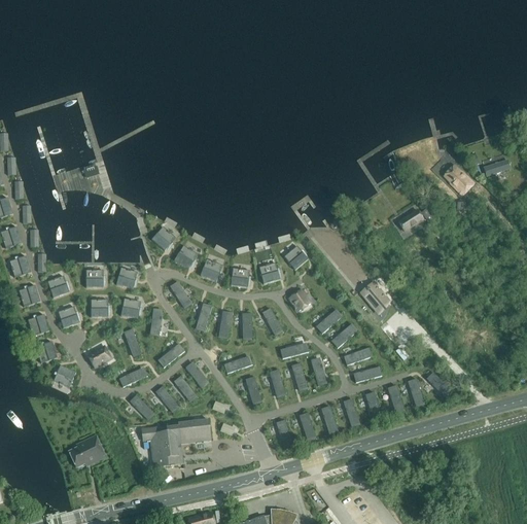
[(467,156),(471,163),(478,159),(475,152),(467,156)]
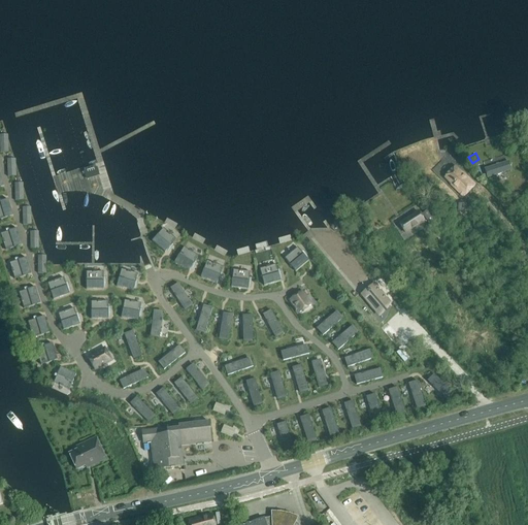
[(503,164),(501,158),(484,163),(486,170),(503,164)]
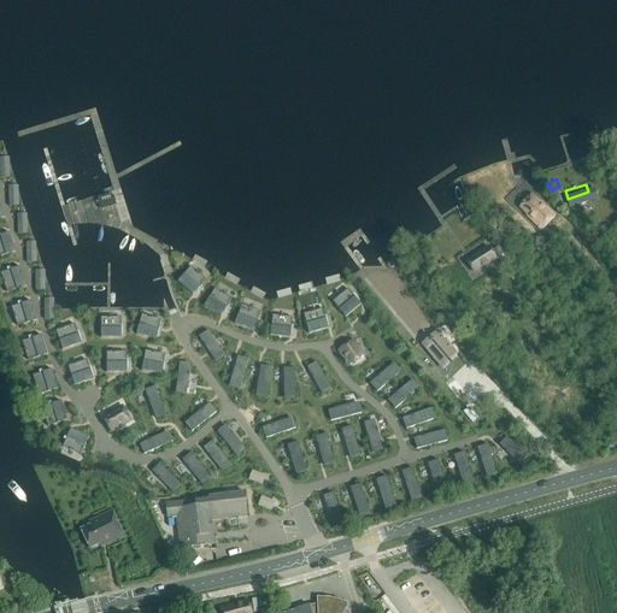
[(113,192),(98,196),(101,207),(116,202),(113,192)]
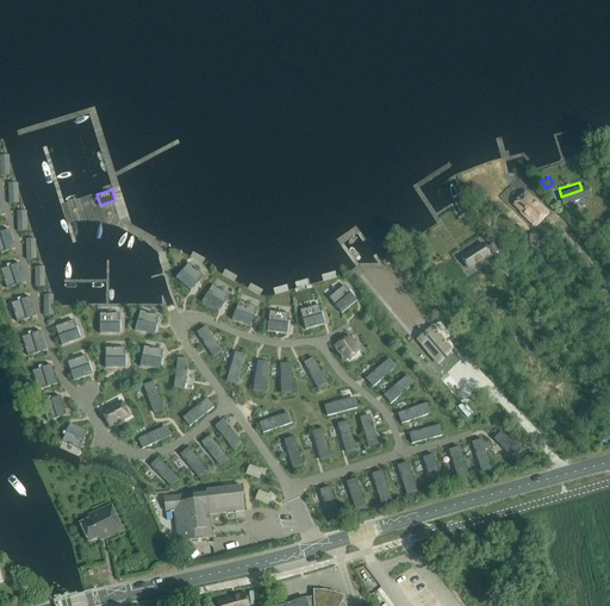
[(522,211),(522,212),(536,226),(552,211),(536,197),(536,198),(528,191),(515,204),(522,211)]
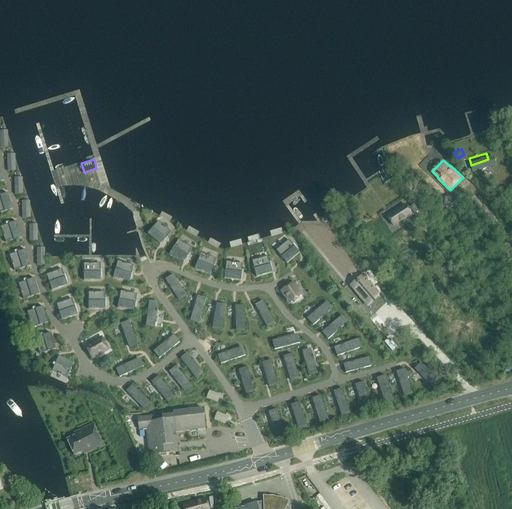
[(0,210),(13,206),(8,190),(0,192),(0,210)]
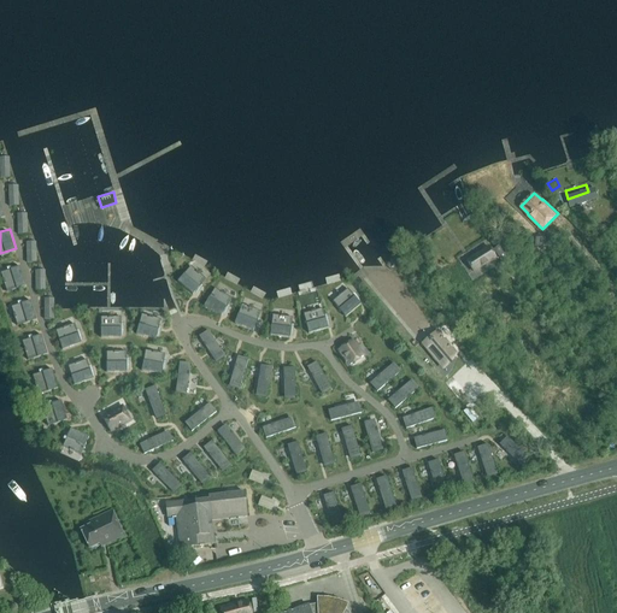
[(545,246),(545,236),(535,235),(534,245),(545,246)]
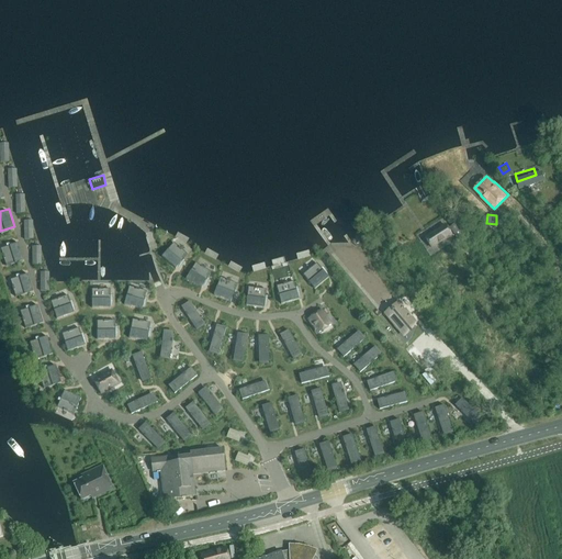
[(457,220),(449,225),(457,236),(464,232),(457,220)]
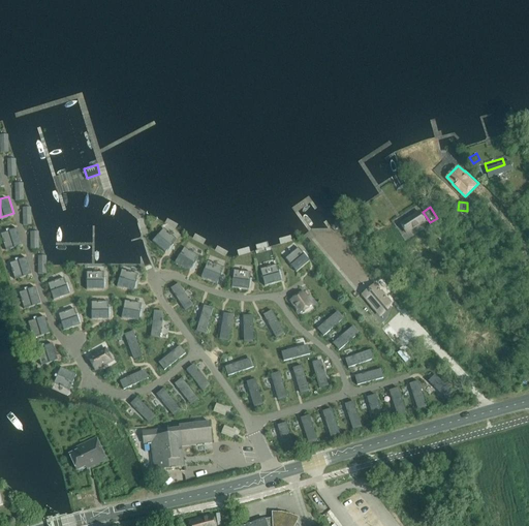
[(400,222),(405,230),(425,219),(418,210),(400,222)]
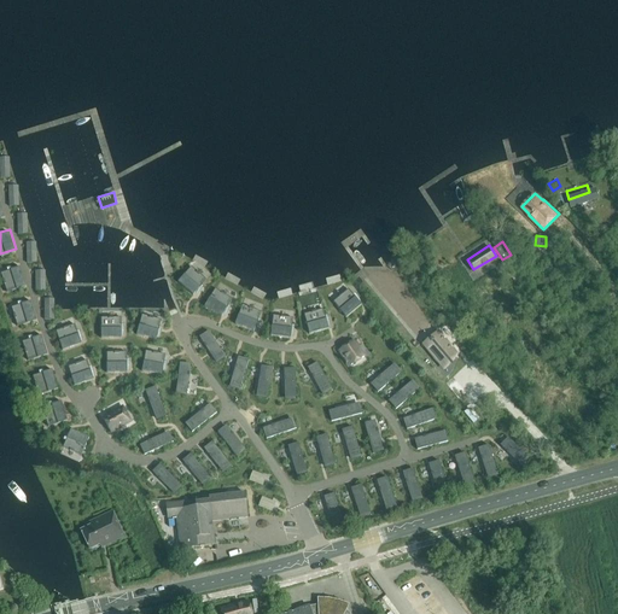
[(25,284),(19,264),(1,270),(7,288),(25,284)]
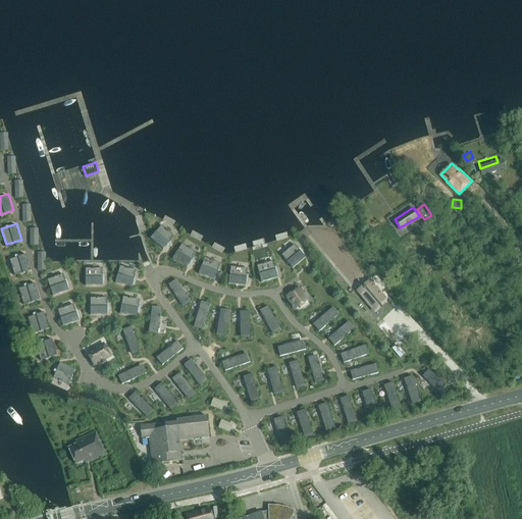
[(150,237),(163,247),(174,234),(161,223),(150,237)]
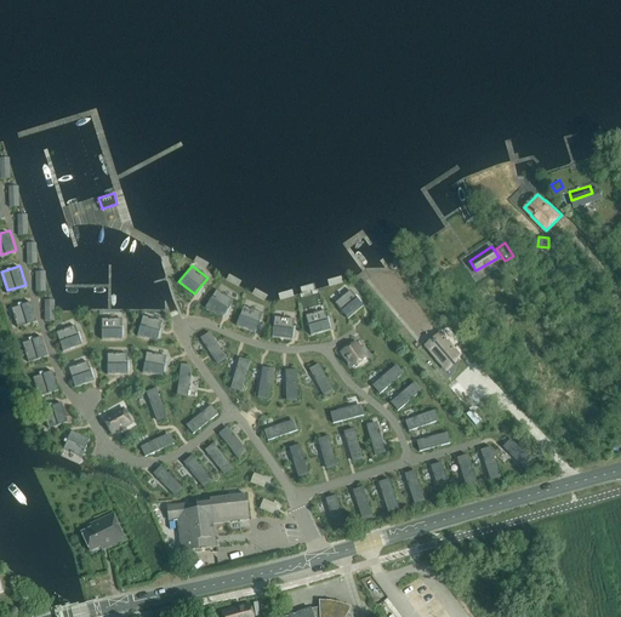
[(205,304),(222,315),(233,297),(216,287),(205,304)]
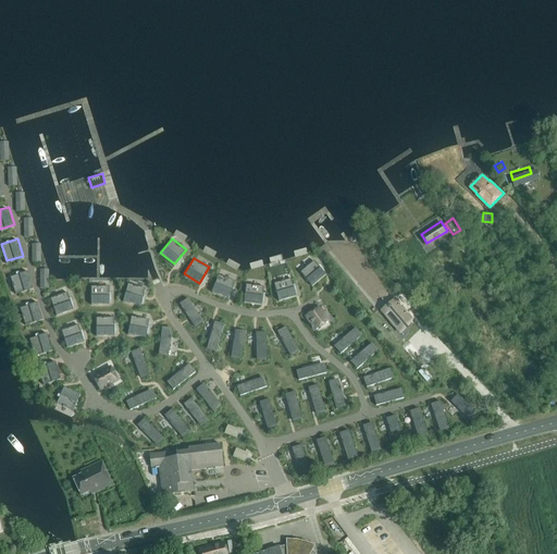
[(311,283),(325,272),(313,258),(300,269),(311,283)]
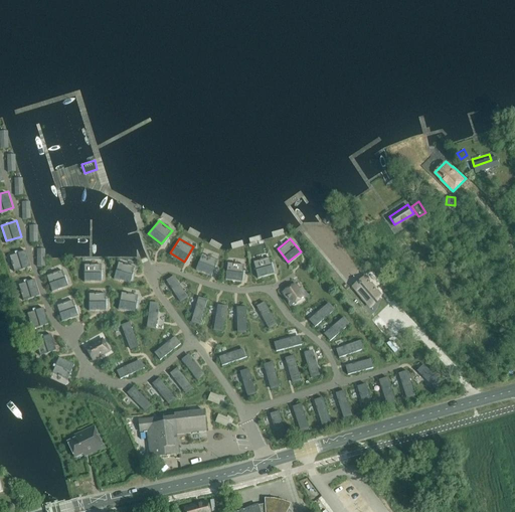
[(30,265),(25,248),(9,253),(14,270),(30,265)]
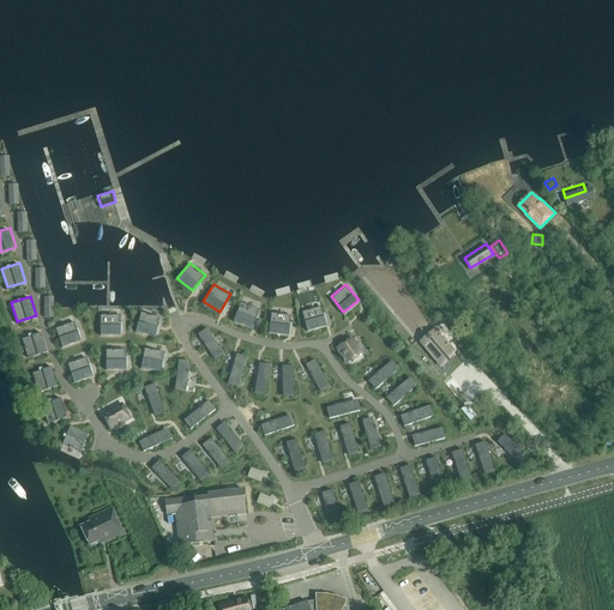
[(240,301),(234,319),(252,326),(259,308),(240,301)]
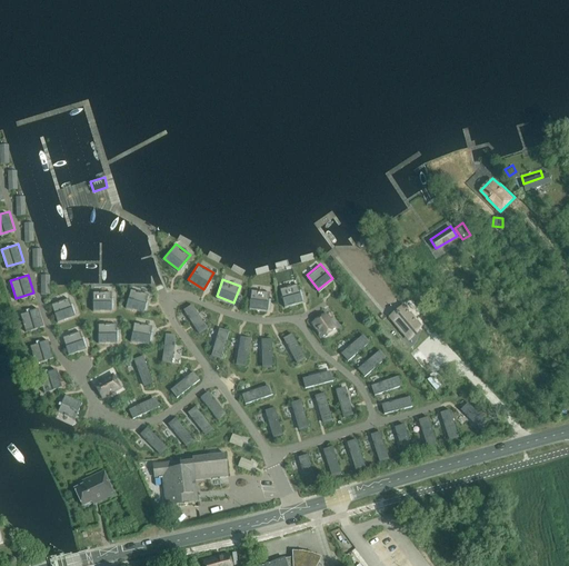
[(285,305),(302,300),(298,283),(280,287),(285,305)]
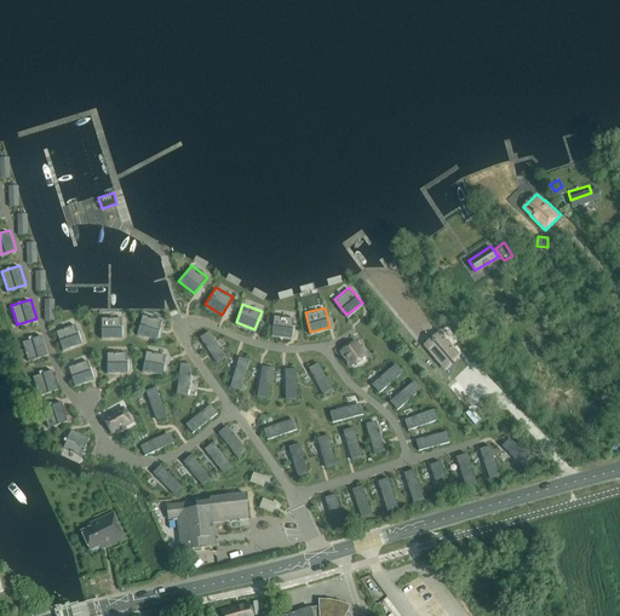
[(367,322),(363,324),(371,333),(380,324),(368,309),(361,315),(367,322)]
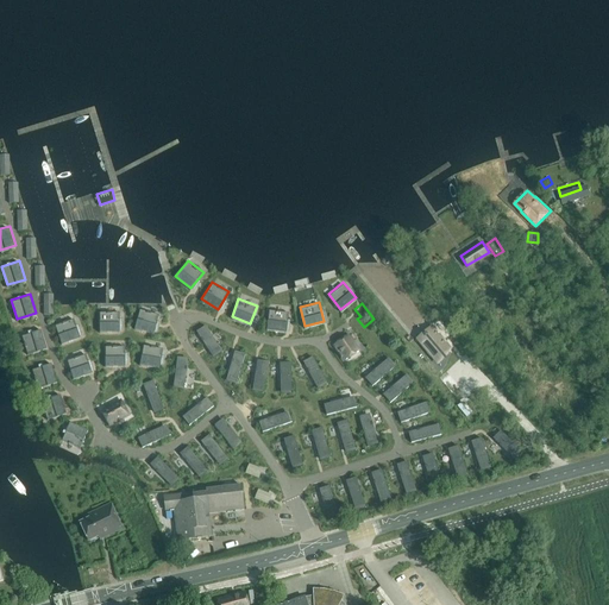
[(158,314),(139,308),(135,327),(154,332),(158,314)]
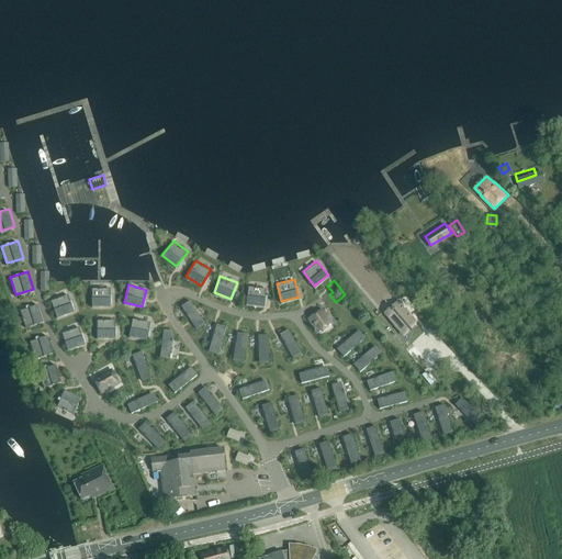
[(263,305),(266,287),(248,284),(246,303),(263,305)]
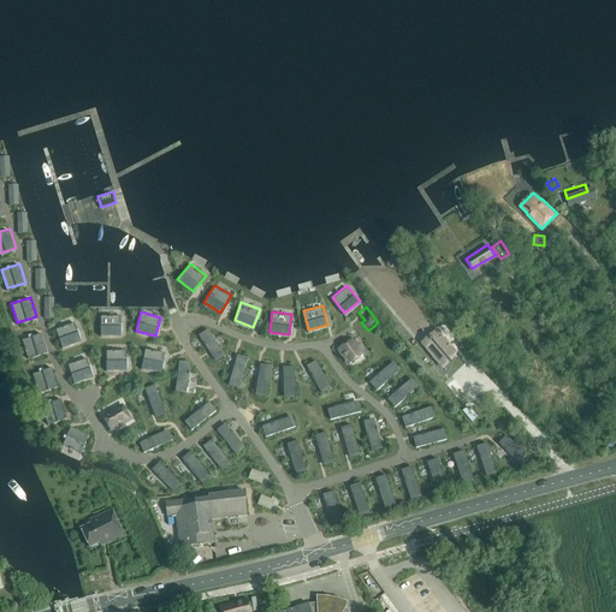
[(101,334),(120,334),(120,314),(101,314),(101,334)]
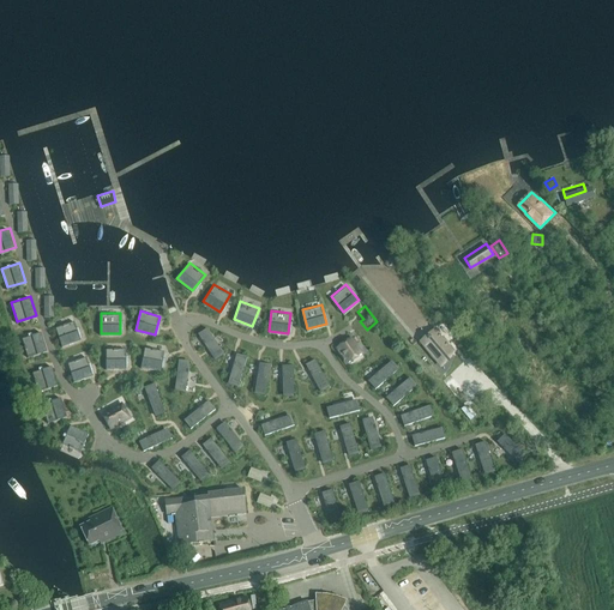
[(62,345),(80,339),(74,320),(55,326),(62,345)]
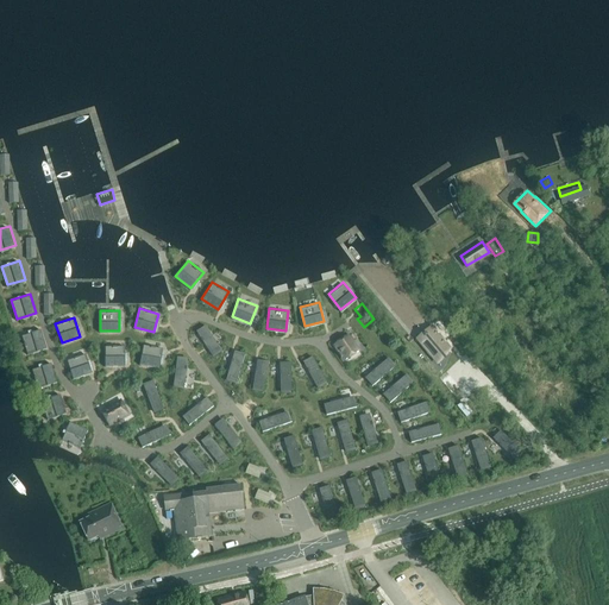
[(220,348),(206,326),(198,332),(212,353),(220,348)]
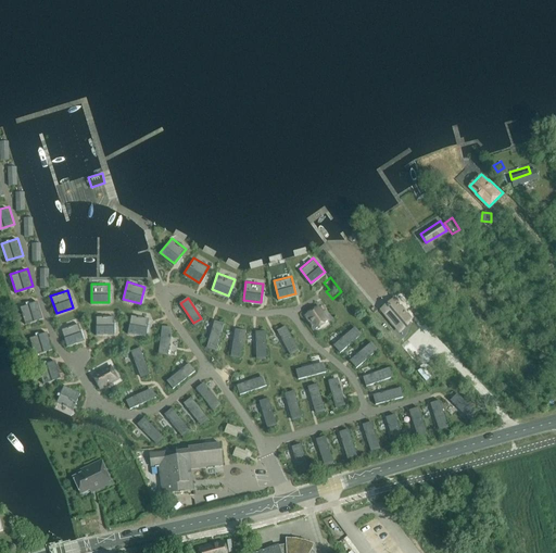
[(42,317),(37,300),(20,305),(25,322),(42,317)]
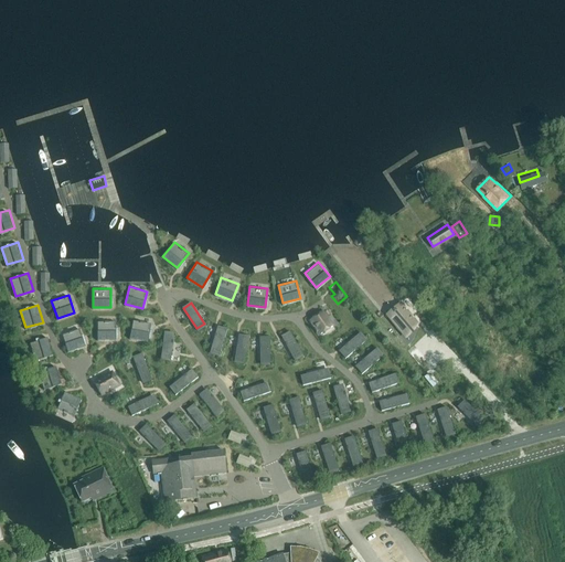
[(311,319),(321,333),(334,325),(324,310),(311,319)]
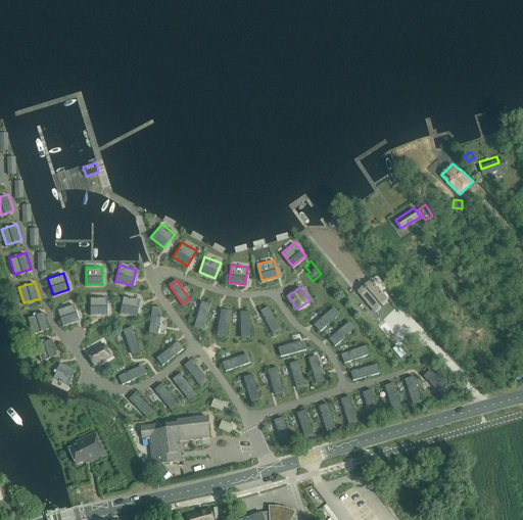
[(362,296),(354,301),(364,314),(369,320),(375,315),(371,310),(382,301),(374,288),(362,296)]
